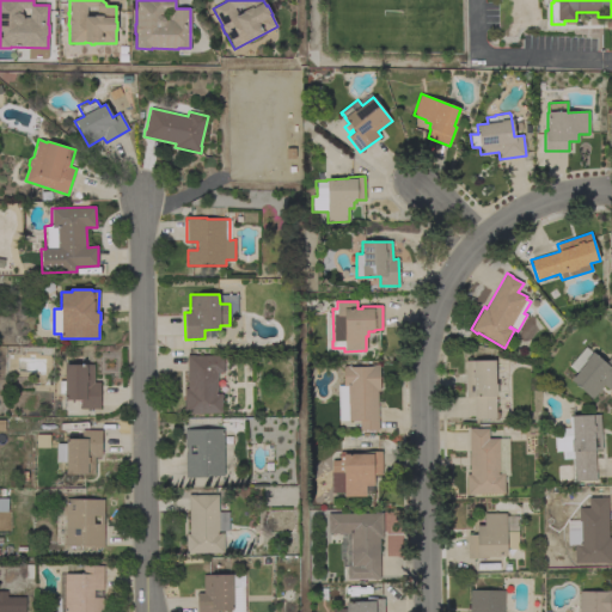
[(568,366),(585,346),(593,353),(592,353),(605,363),(611,356),(611,386),(610,390),(604,385),(592,399),(570,380),(576,373),(568,366)]
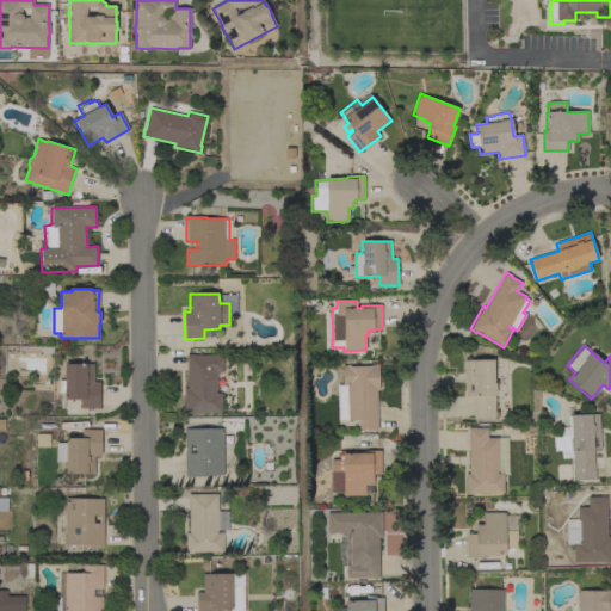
[(222,413),(191,413),(191,414),(184,414),(184,388),(187,388),(186,355),(193,355),(193,356),(223,355),(223,372),(216,372),(217,393),(222,393),(222,413)]
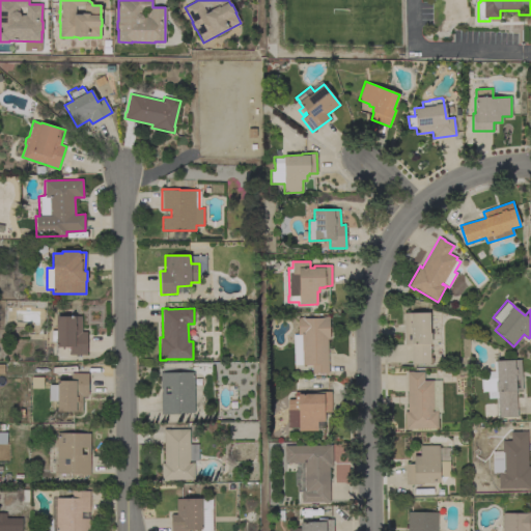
[(440,342),(430,343),(430,358),(432,358),(434,363),(430,363),(412,364),(411,343),(404,344),(403,313),(429,312),(429,323),(440,323),(440,342)]
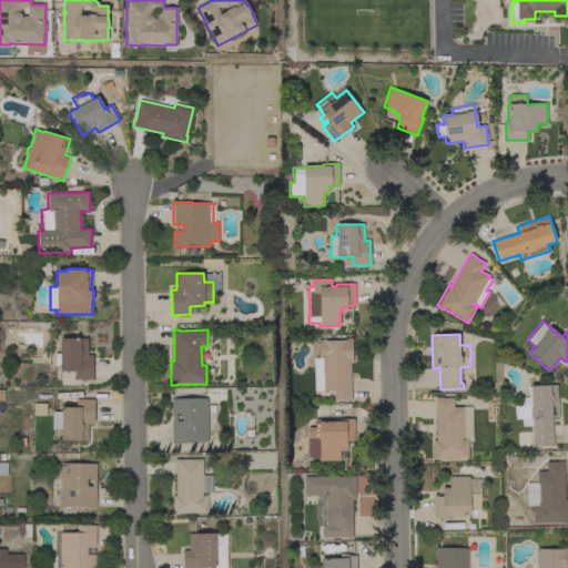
[(53,365),(53,353),(60,353),(60,338),(87,338),(87,355),(93,355),(92,379),(74,379),(74,372),(60,372),(60,365),(53,365)]
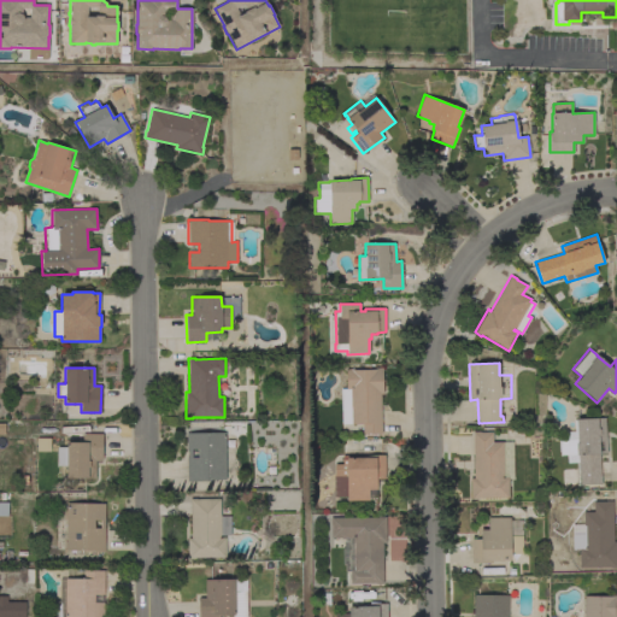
[(381,433),(363,434),(363,429),(356,429),(356,424),(341,424),(341,389),(346,388),(346,369),(352,369),(352,370),(375,369),(375,368),(382,368),(383,394),(380,394),(381,433)]
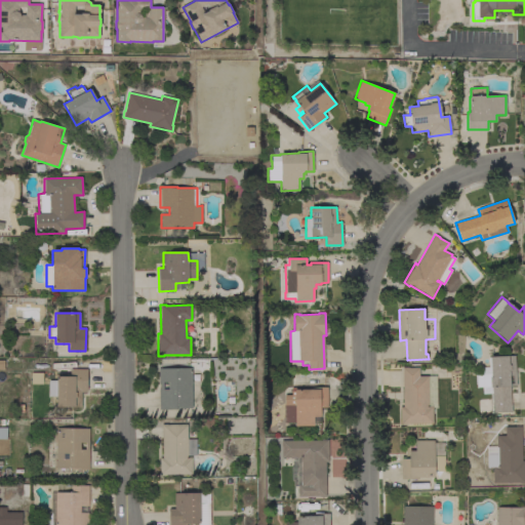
[(482,394),(481,387),(476,388),(476,375),(475,367),(487,367),(487,357),(490,357),(515,356),(517,386),(510,387),(512,411),(493,412),(492,393),(482,394)]
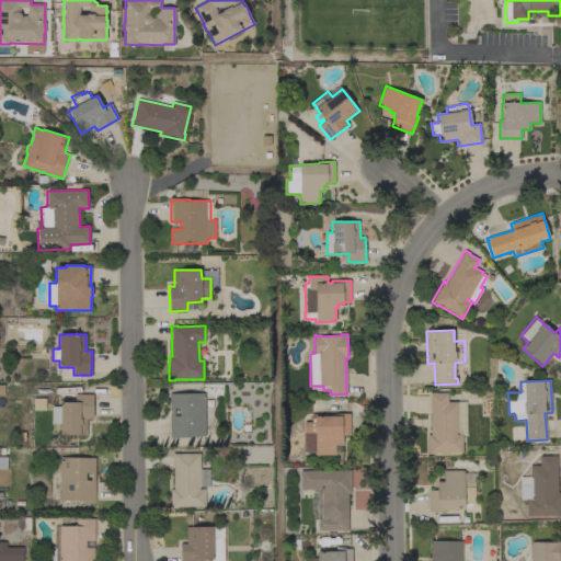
[(464,401),(465,435),(462,435),(462,453),(434,453),(434,454),(427,454),(427,435),(431,435),(430,392),(436,392),(447,392),(447,402),(457,402),(464,401)]
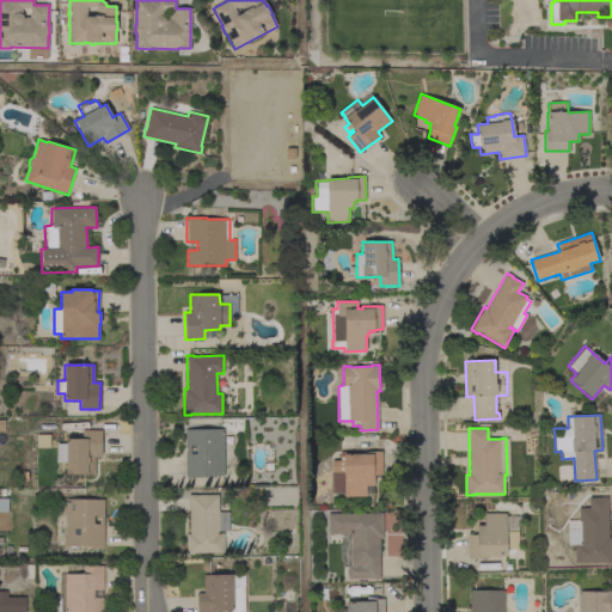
[(224,476),(206,476),(206,477),(185,478),(185,454),(187,454),(187,446),(185,446),(184,429),(224,429),(224,476)]
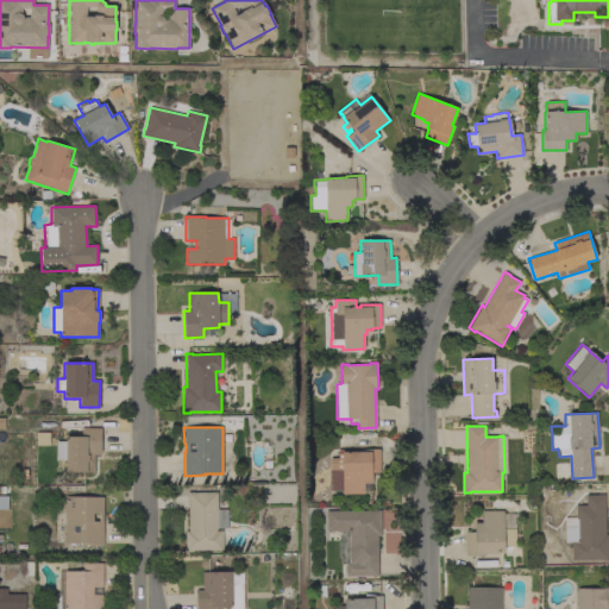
[(66,437),(81,437),(81,428),(101,428),(101,454),(94,454),(94,472),(66,472),(66,437)]
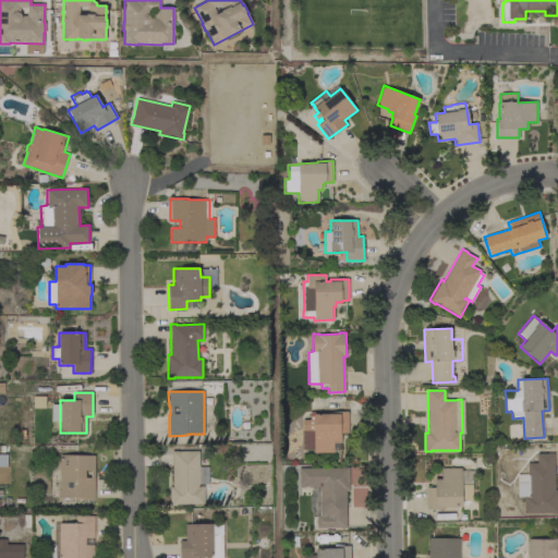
[(348,411),(348,433),(340,433),(340,443),(334,443),(334,452),(314,452),(314,449),(302,449),(302,420),(310,420),(310,412),(348,411)]
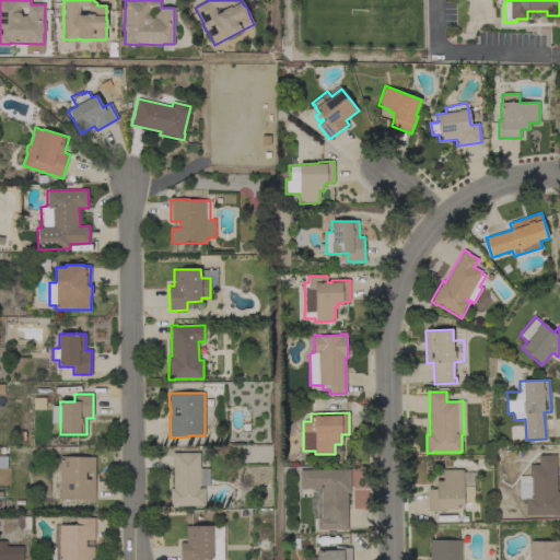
[(205,505),(177,506),(171,508),(170,489),(173,489),(172,453),(178,453),(199,453),(200,468),(209,468),(209,486),(200,486),(200,488),(205,488),(205,505)]
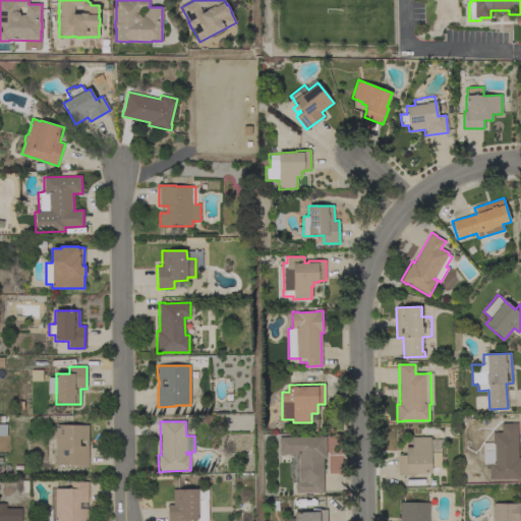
[(493,432),(501,432),(501,423),(511,423),(517,423),(518,458),(520,458),(520,479),(515,479),(515,478),(489,479),(488,464),(483,464),(482,443),(493,443),(493,432)]
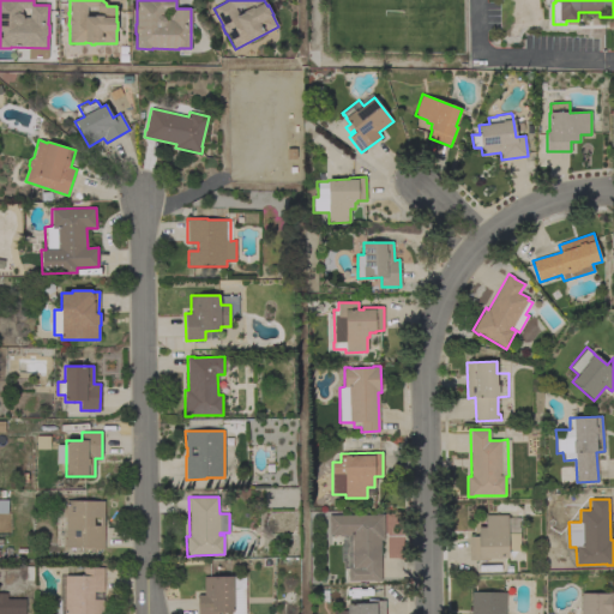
[(83,549),(83,548),(74,548),(74,551),(71,551),(71,548),(65,548),(65,547),(61,547),(62,507),(66,507),(66,500),(104,501),(104,549),(83,549)]
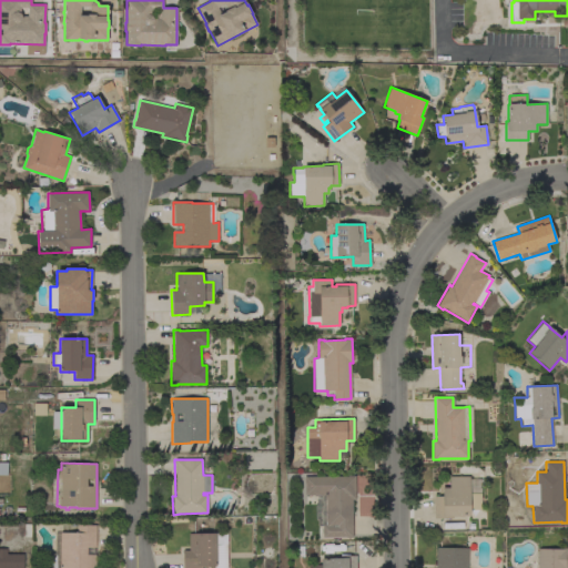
[(316,525),(316,519),(314,519),(314,505),(316,505),(316,496),(314,496),(313,496),(304,496),(304,477),(347,476),(355,476),(355,500),(352,500),(353,537),(345,537),(322,537),(322,534),(322,529),(322,528),(322,525),(316,525)]
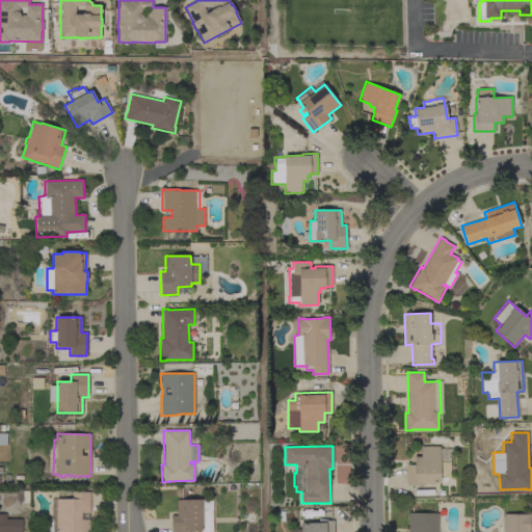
[(449,448),(449,462),(450,462),(450,477),(441,477),(440,483),(424,483),(424,485),(406,485),(406,464),(414,464),(414,457),(421,457),(421,446),(440,446),(440,448),(449,448)]
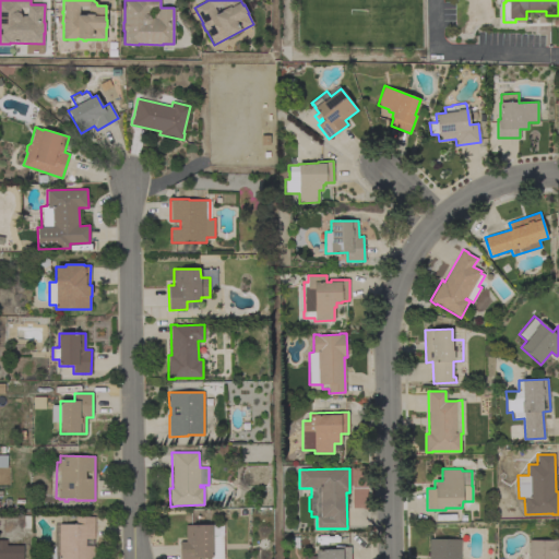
[(49,558),(49,545),(54,545),(54,524),(75,524),(75,516),(94,516),(94,538),(85,538),(85,546),(94,546),(94,558),(49,558)]
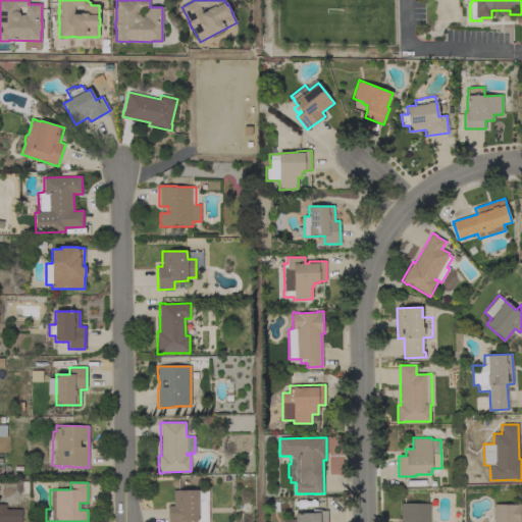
[(198,520),(186,520),(186,521),(167,521),(167,506),(173,506),(173,490),(207,490),(207,521),(201,521),(201,519),(198,519),(198,520)]
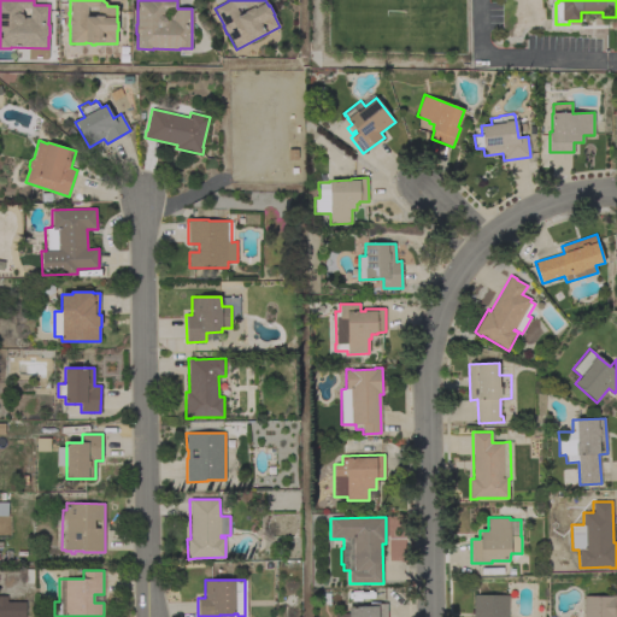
[(25,603),(25,616),(0,616),(0,595),(6,597),(6,601),(25,603)]
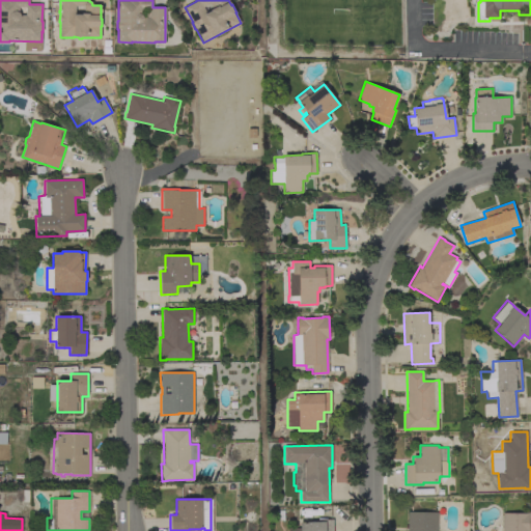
[(437,530),(407,530),(408,512),(438,512),(437,530)]
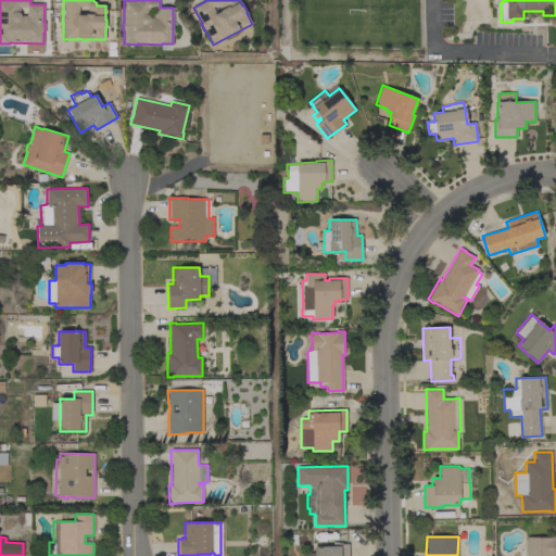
[(555,555),(526,555),(527,536),(547,536),(555,536),(555,555)]
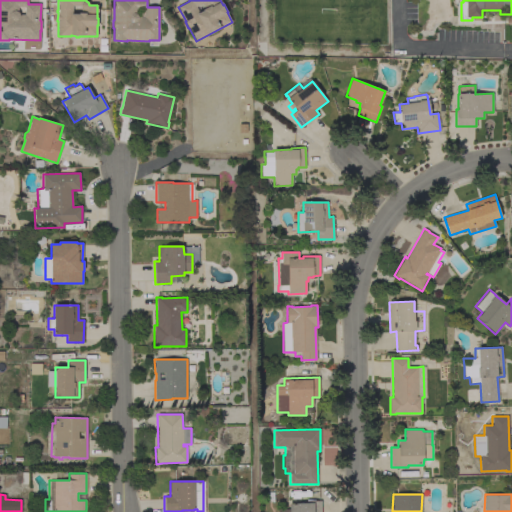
[(321,511),(280,511),(280,509),(289,509),(289,503),(312,503),(312,501),(321,501),(321,511)]
